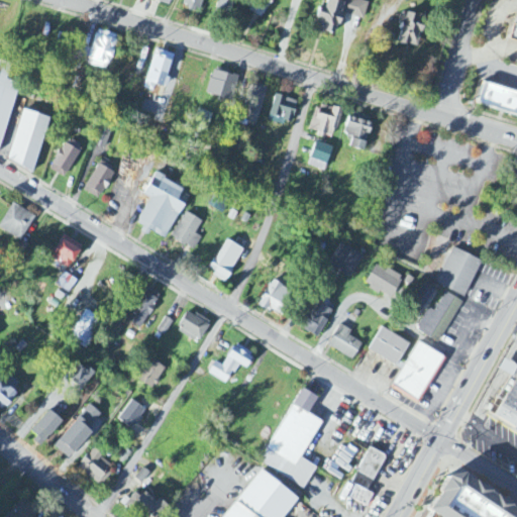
[(184,0),(182,8),(200,13),(204,0),(184,0)]
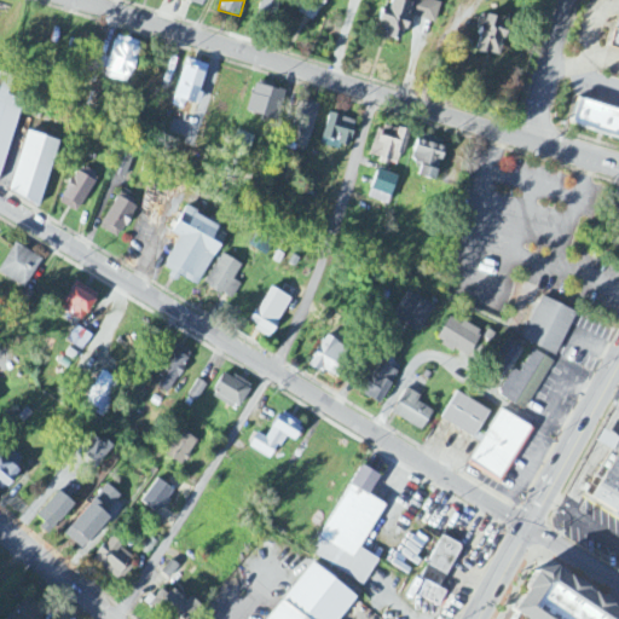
[(282,0),(262,0),(258,13),(276,19),(282,0)]
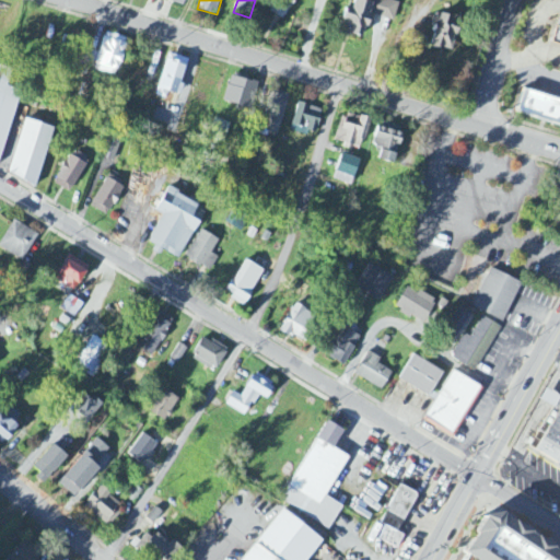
[(287,19),(293,0),(271,0),(267,11),(287,19)]
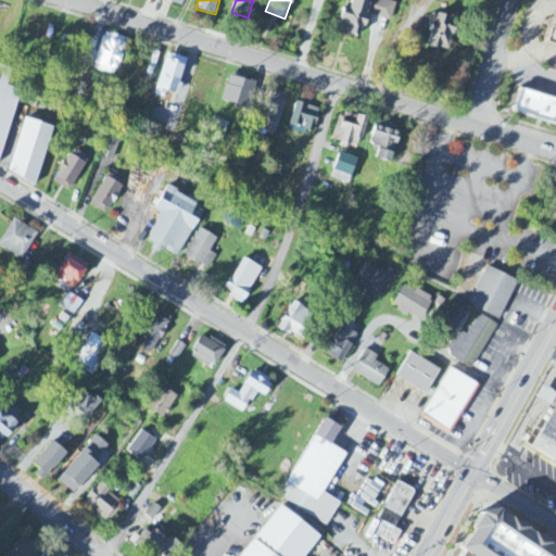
[(396,3),(383,0),(352,0),(350,11),(343,10),(338,33),(362,38),(367,16),(392,22),(396,3)]
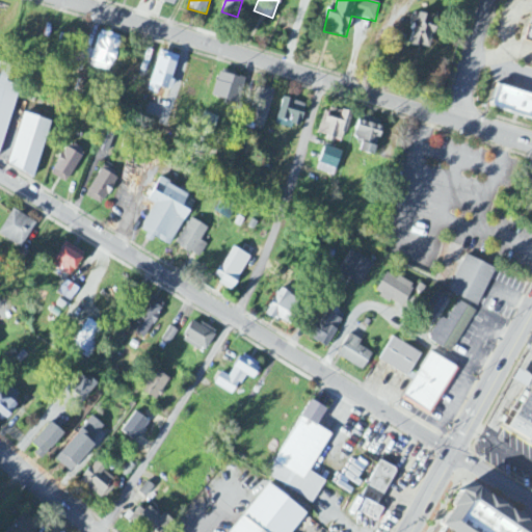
[(416,14),(406,44),(428,50),(436,19),(416,14)]
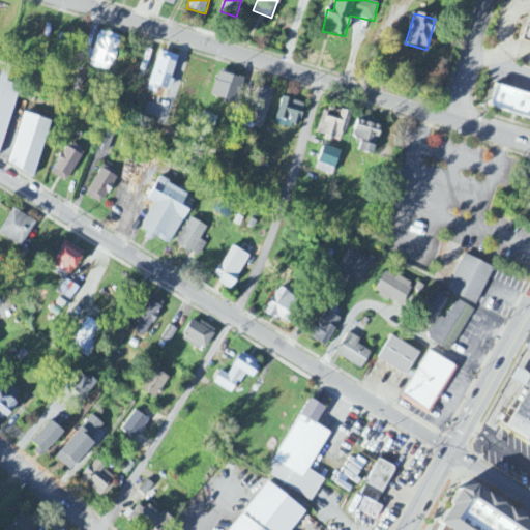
[(88,67),(111,74),(120,37),(98,31),(93,52),(83,50),(81,58),(90,60),(88,67)]
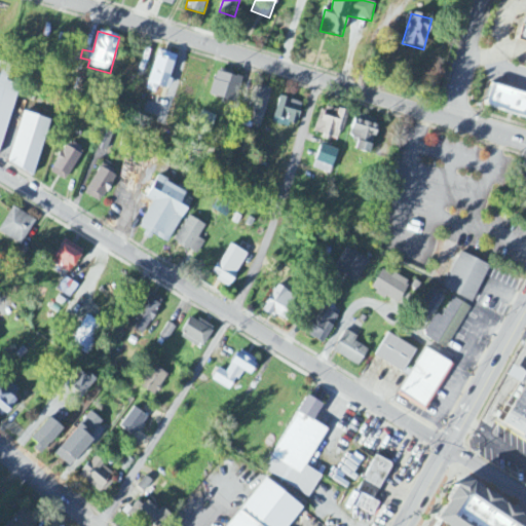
[(155,95),(157,87),(167,90),(177,57),(156,51),(146,91),(155,95)]
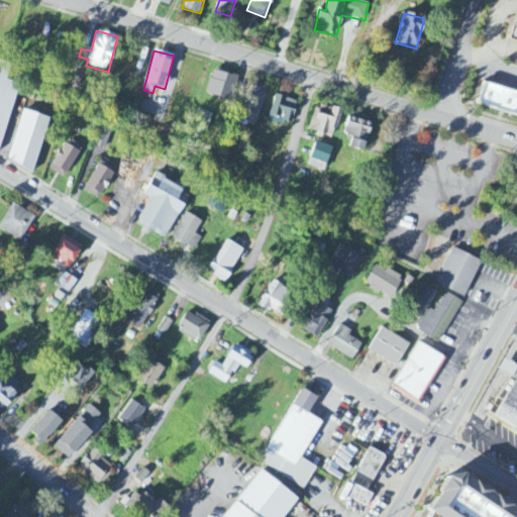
[(0,147),(18,85),(5,81),(9,65),(0,61),(0,147)]
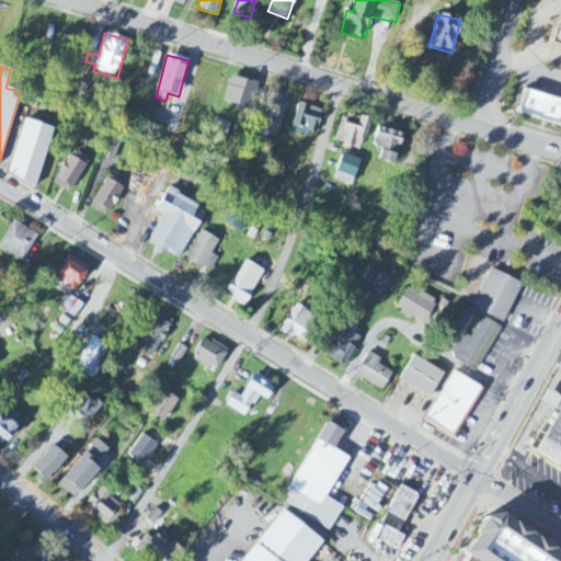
[(224,104),(252,110),(258,83),(229,78),(224,104)]
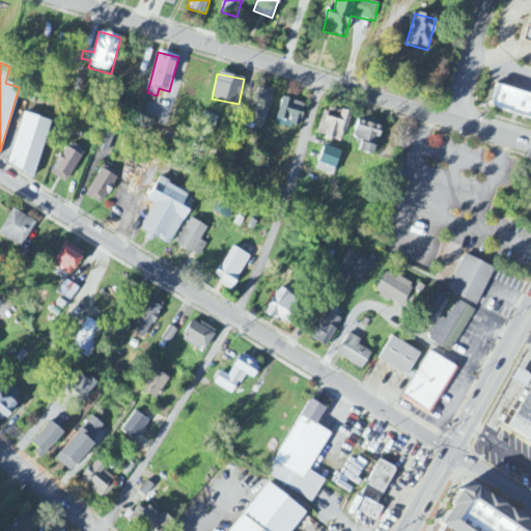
[(530,89),(494,78),(486,102),(530,116),(530,89)]
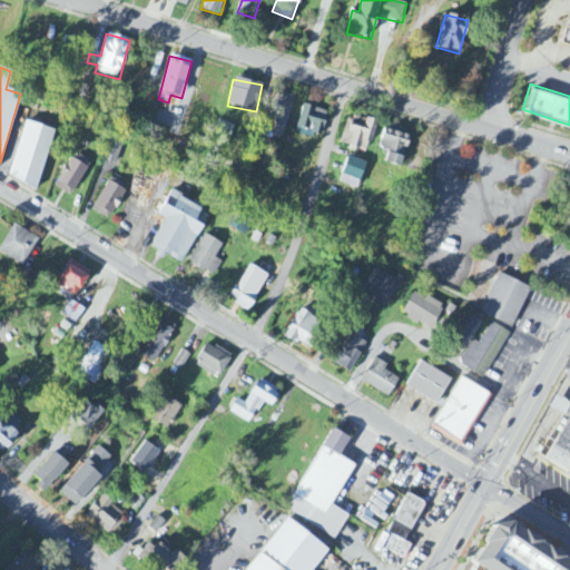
[(293,97),(274,92),(265,134),(284,138),(293,97)]
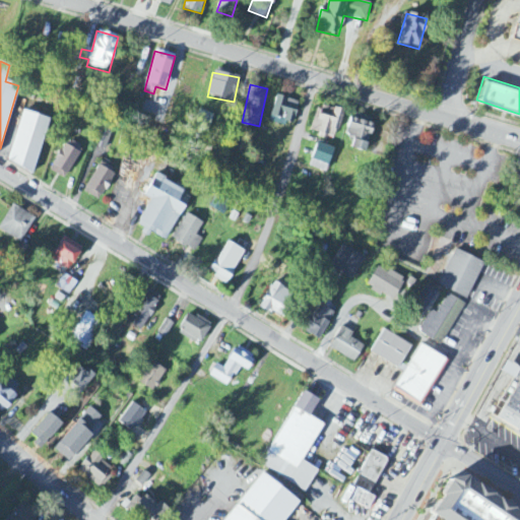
[(269,121),(291,128),(300,103),(277,96),(269,121)]
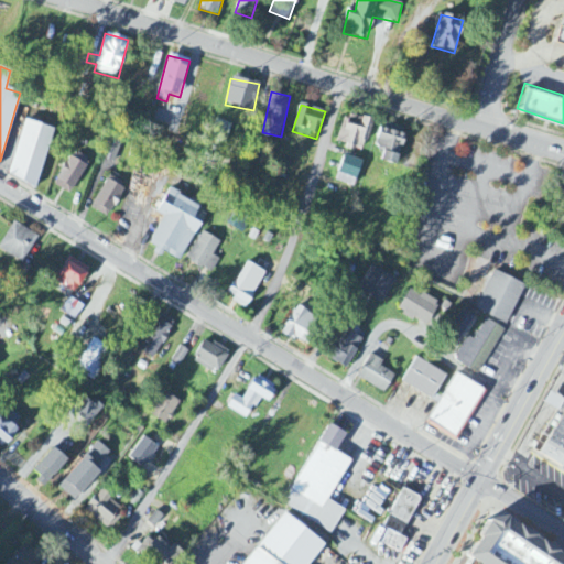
[(337,143),(364,152),(373,122),(347,114),(337,143)]
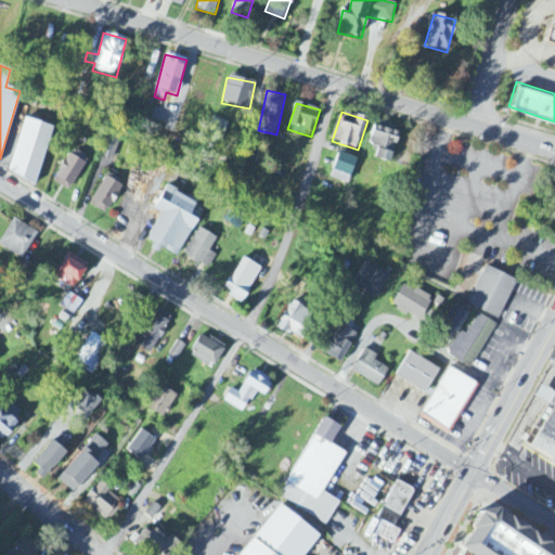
[(36,184),(52,127),(23,119),(7,176),(36,184)]
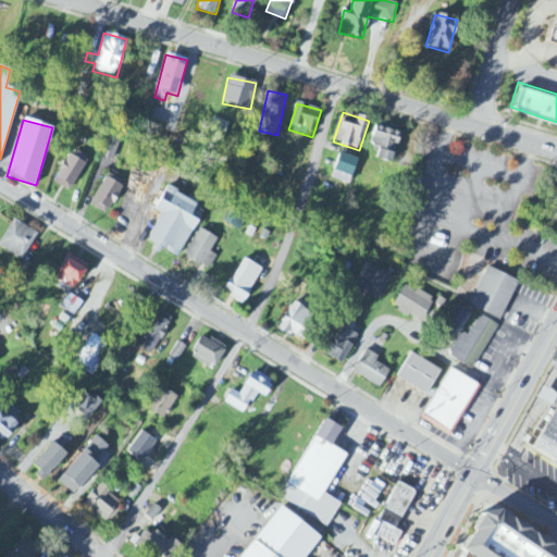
[(392,164),(394,145),(397,146),(400,133),(374,128),(371,146),(379,147),(376,161),(392,164)]
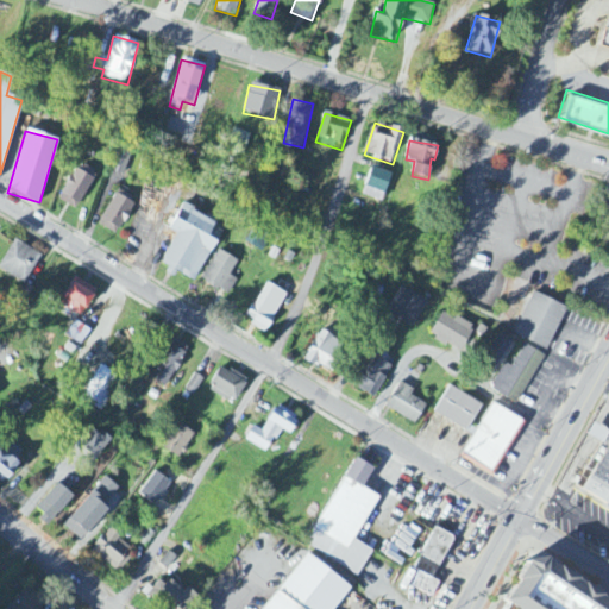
[(123,177),(131,156),(117,151),(108,171),(123,177)]
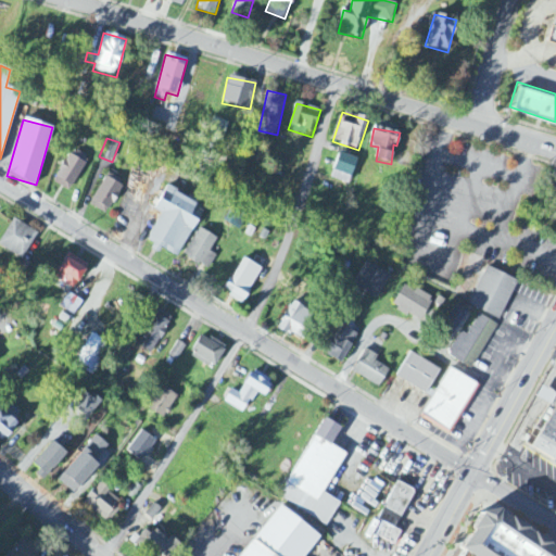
[(53,185),(72,192),(87,159),(68,151),(53,185)]
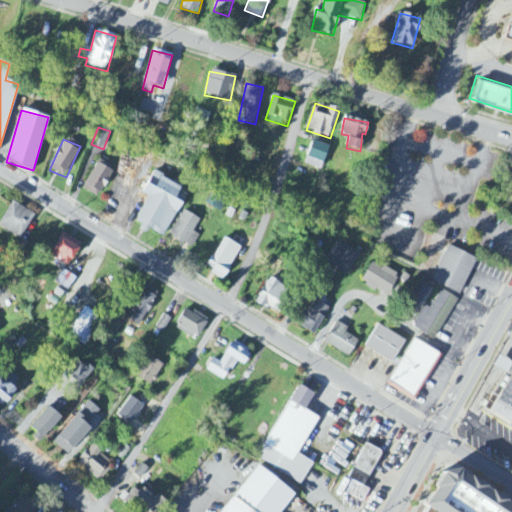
[(303,165),(320,171),(329,148),(312,141),(303,165)]
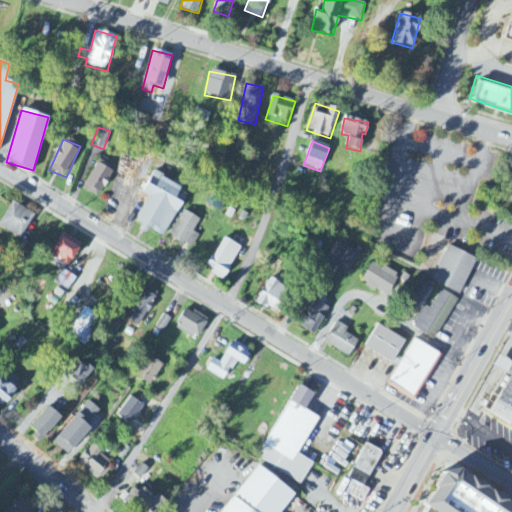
[(98,198),(115,171),(99,161),(82,189),(98,198)]
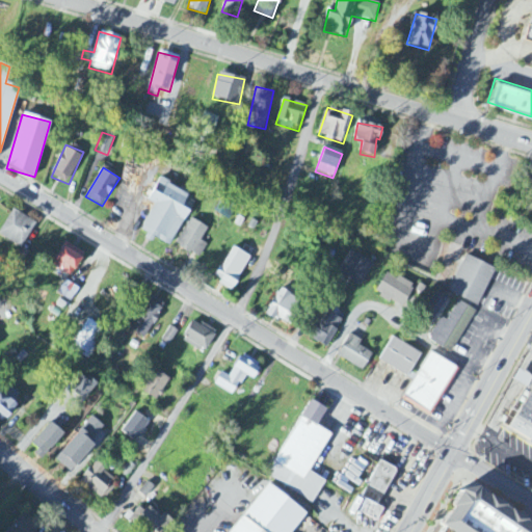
[(169,248),(194,200),(159,181),(148,202),(155,205),(140,233),(169,248)]
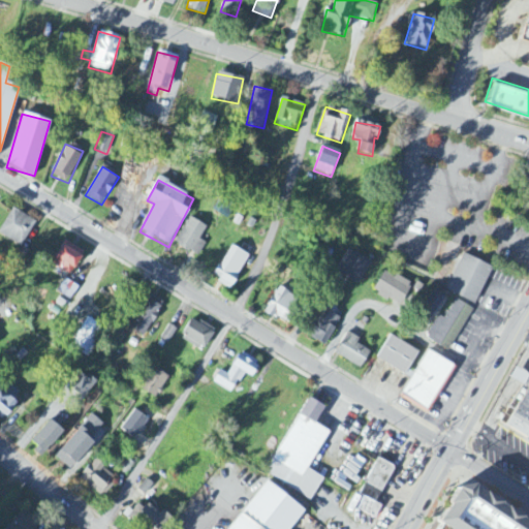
[(0,230),(0,236),(21,248),(35,223),(12,210),(0,230)]
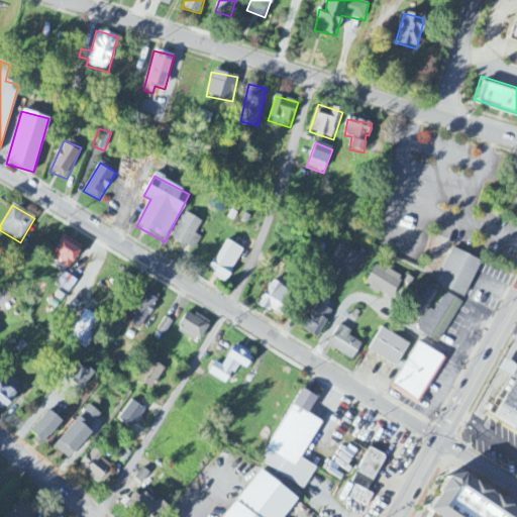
[(195,235),(202,222),(184,213),(171,240),(195,252),(201,238),(195,235)]
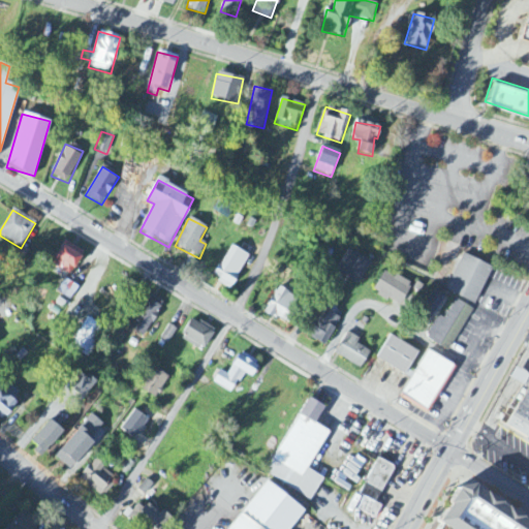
[(70,276),(84,253),(65,242),(51,265),(70,276)]
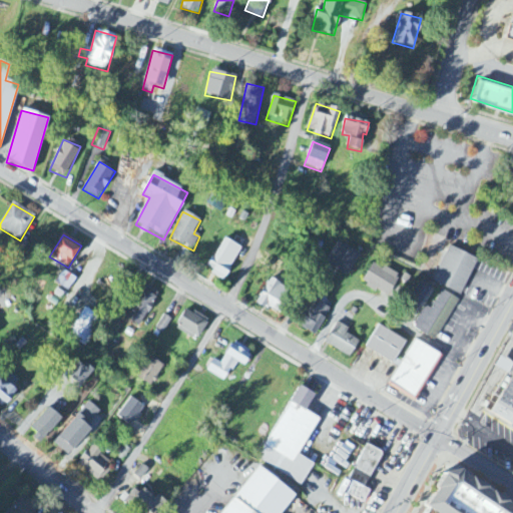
[(206,271),(224,281),(241,248),(222,239),(206,271)]
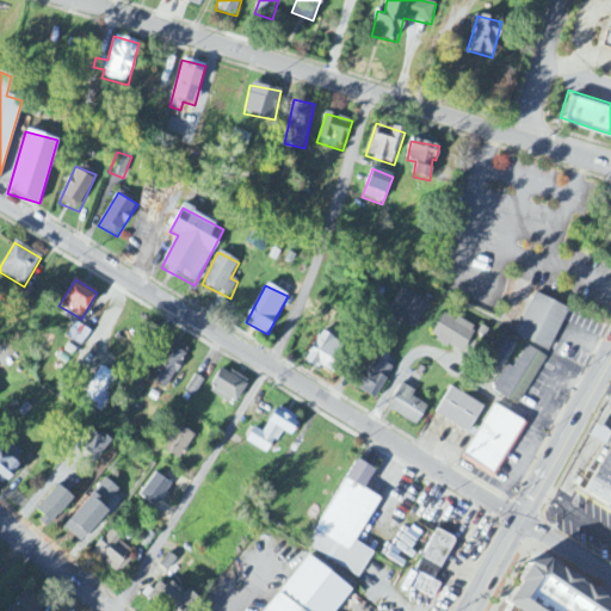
[(415,328),(429,302),(402,290),(389,316),(415,328)]
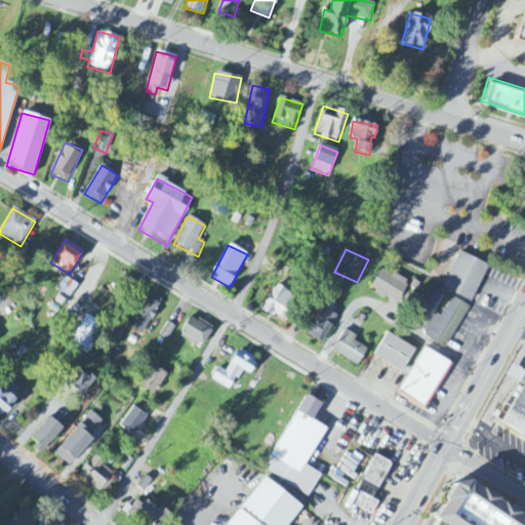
[(460,249),(441,286),(470,300),(488,264),(460,249)]
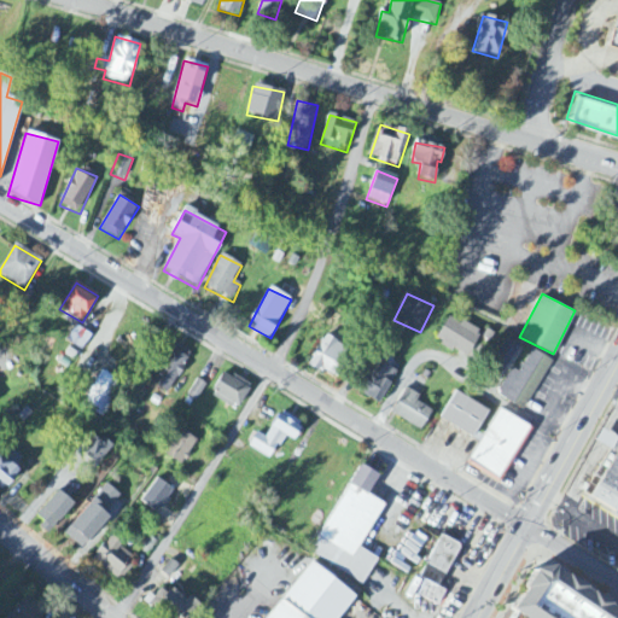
[(435,342),(467,360),(482,332),(461,321),(460,325),(448,319),(435,342)]
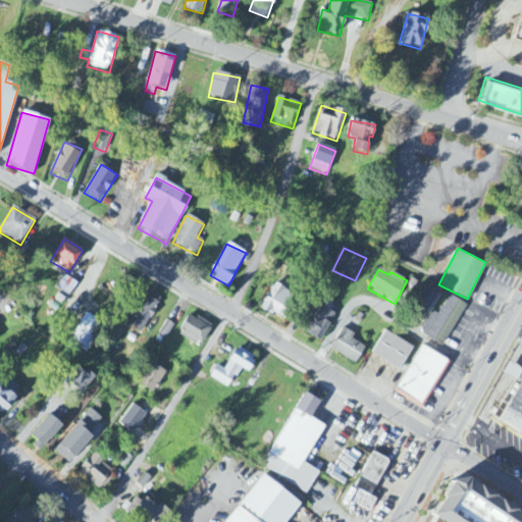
[(293,295),(273,284),(260,310),(269,315),(270,312),(280,317),(293,295)]
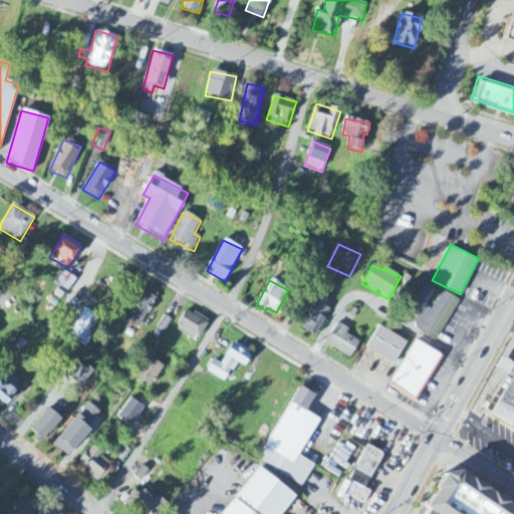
[(424,306),(430,287),(419,283),(412,302),(424,306)]
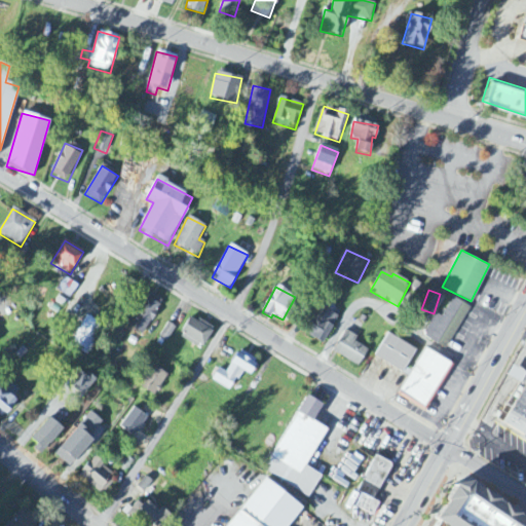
[(162,301),(147,293),(127,328),(144,336),(162,301)]
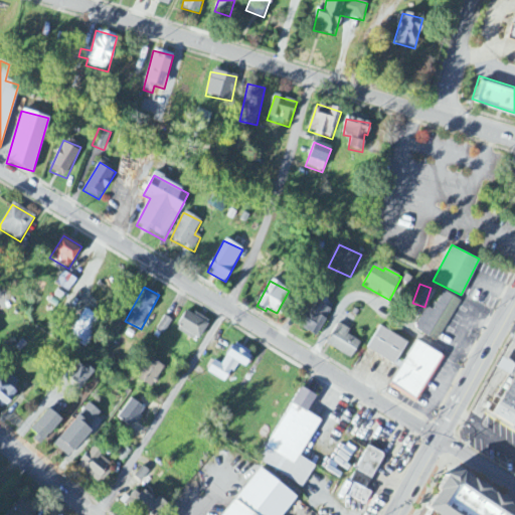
[(444,291),(434,308),(427,304),(413,327),(434,339),(458,300),(444,291)]
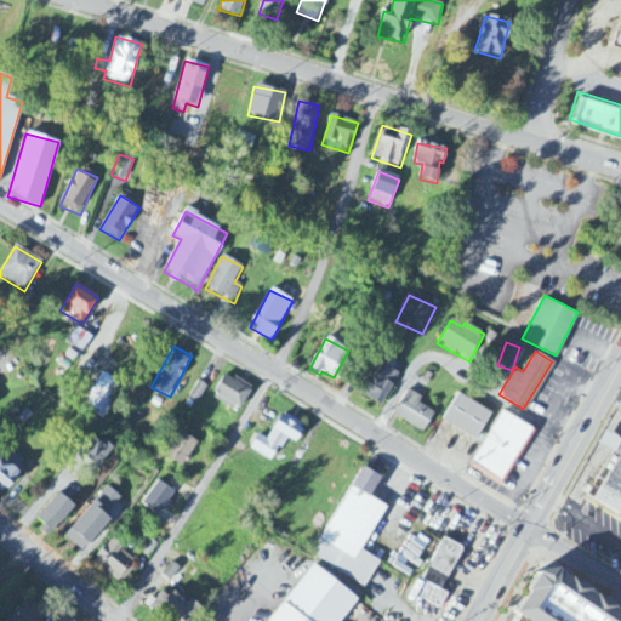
[(398,374),(377,364),(362,398),(383,408),(398,374)]
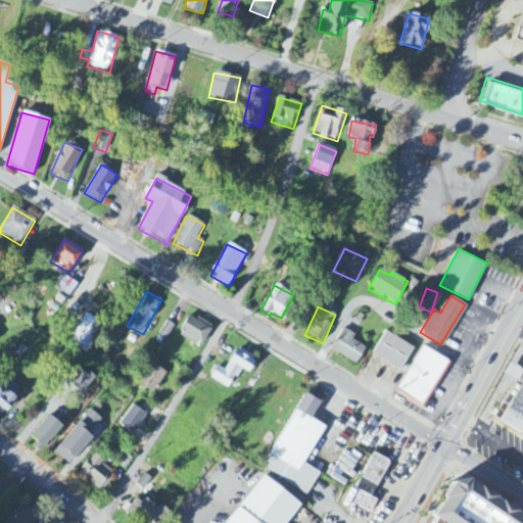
[(89,354),(102,324),(84,316),(69,346),(89,354)]
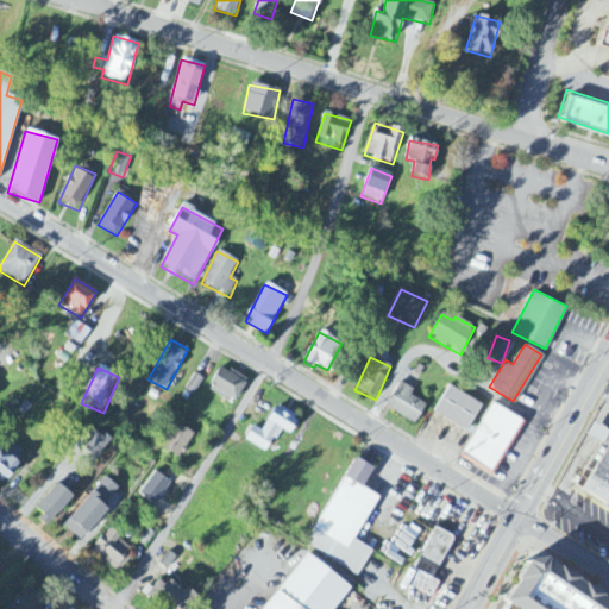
[(237,403),(249,381),(230,371),(228,374),(219,369),(209,389),(237,403)]
